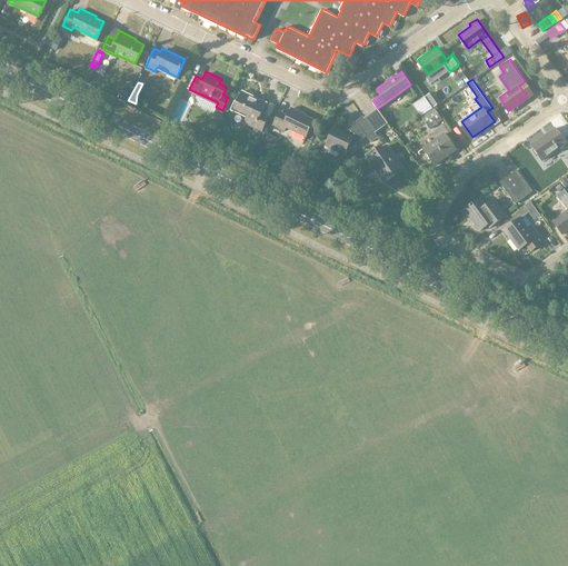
[(125,98),(129,91),(121,88),(117,95),(125,98)]
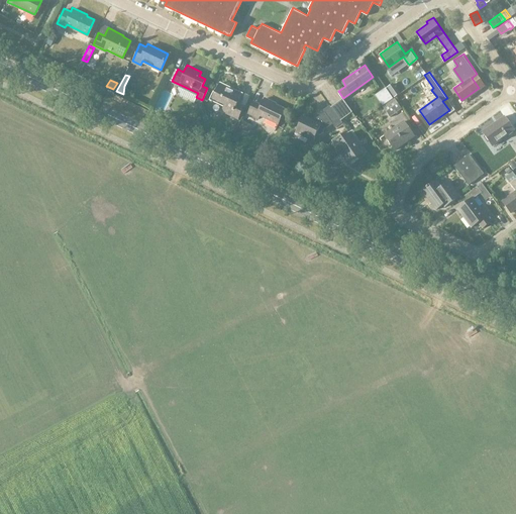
[(212,97),(225,103),(222,109),(237,116),(243,104),(237,101),(241,91),(220,81),(212,97)]
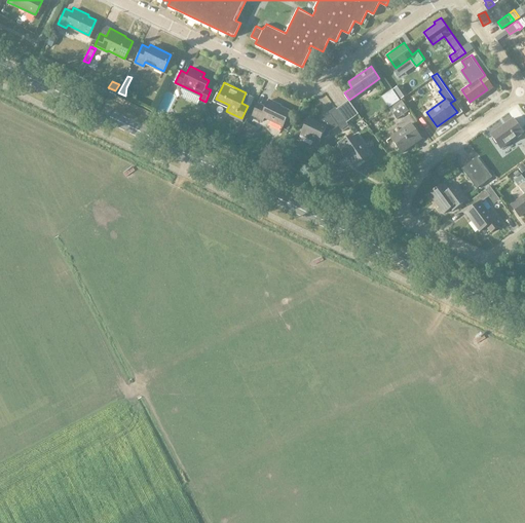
[(400,98),(392,88),(386,92),(394,102),(400,98)]
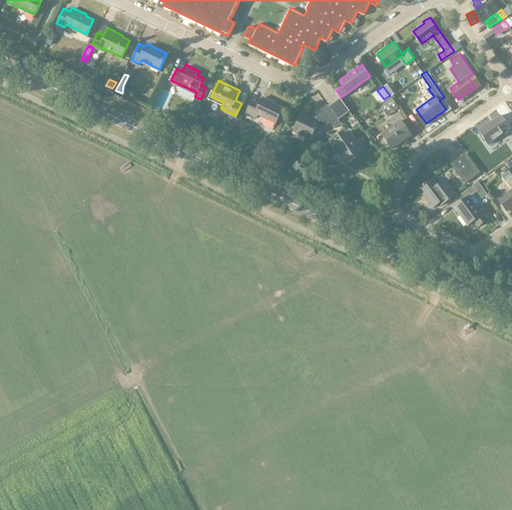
[(245,110),(257,115),(258,113),(276,121),(283,106),(271,100),(271,99),(263,95),(260,102),(251,99),(245,110)]
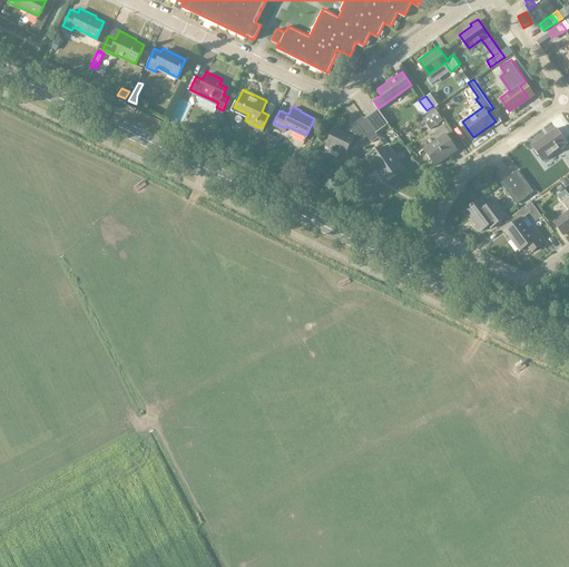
[(443,117),(435,106),(422,116),(430,127),(443,117)]
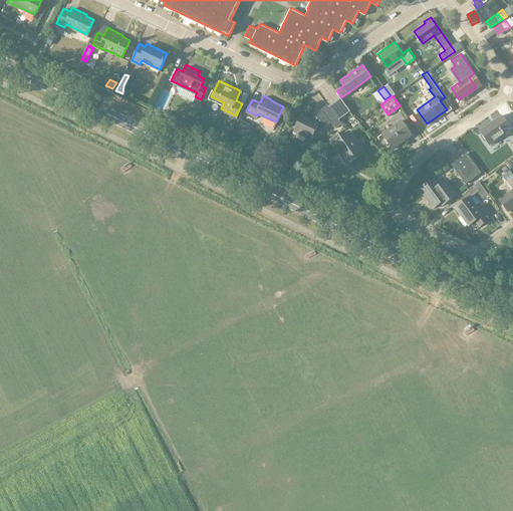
[(340,96),(329,104),(339,117),(350,109),(341,97),(340,96)]
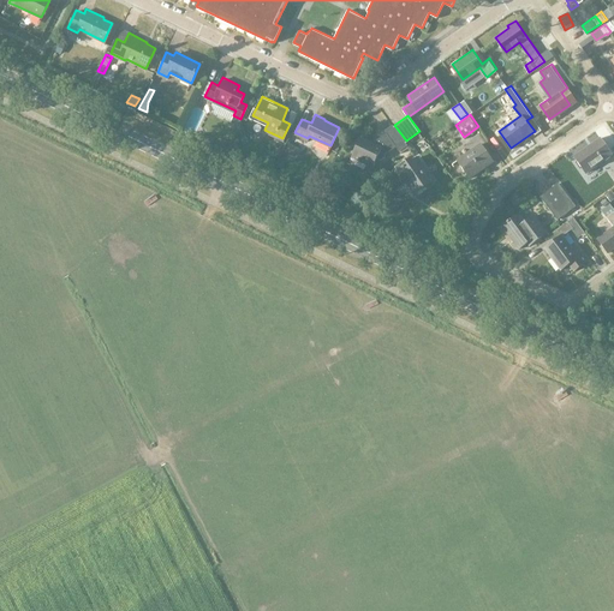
[(406,141),(394,125),(393,123),(385,129),(387,131),(386,131),(371,142),(361,136),(351,155),(367,163),(364,168),(370,172),(377,156),(381,157),(386,155),(385,153),(395,144),(397,144),(400,149),(407,144),(406,141)]
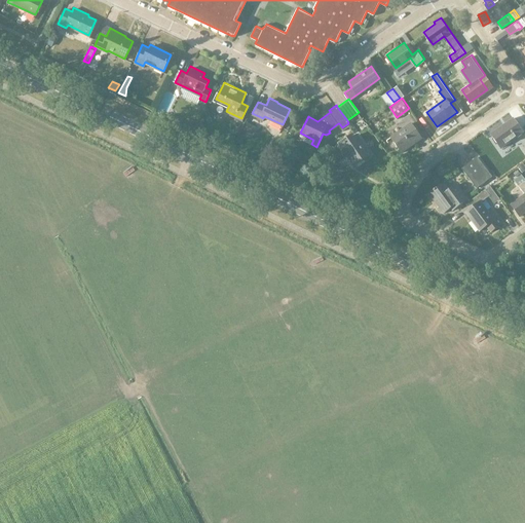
[(514,117),(491,133),(500,146),(523,131),(514,117)]
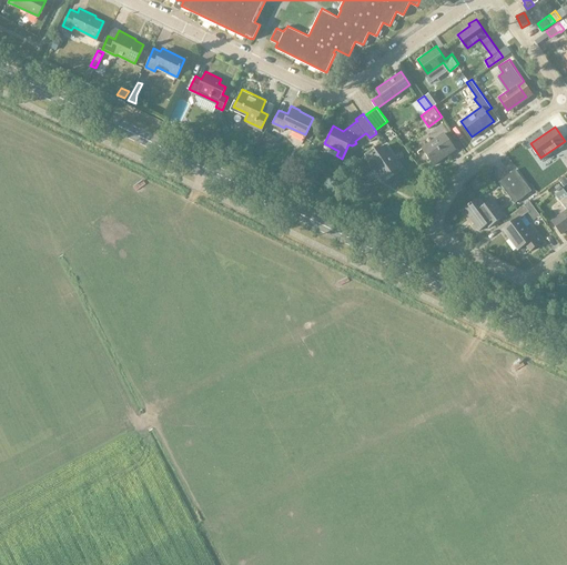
[(266,131),(263,139),(273,143),(276,135),(272,133),(266,131)]
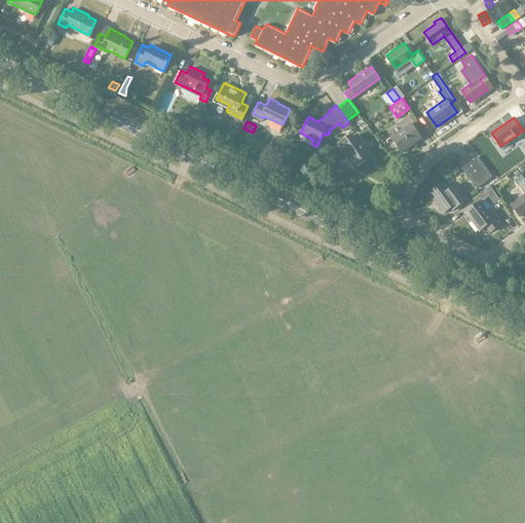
[(411,122),(390,136),(402,151),(421,137),(411,122)]
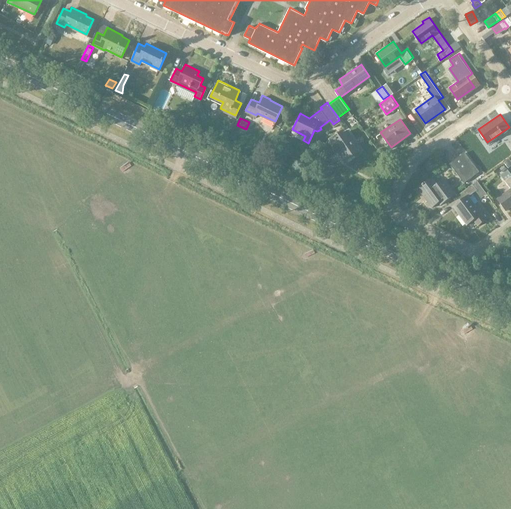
[(337,132),(329,137),(345,160),(361,149),(348,129),(339,135),(337,132)]
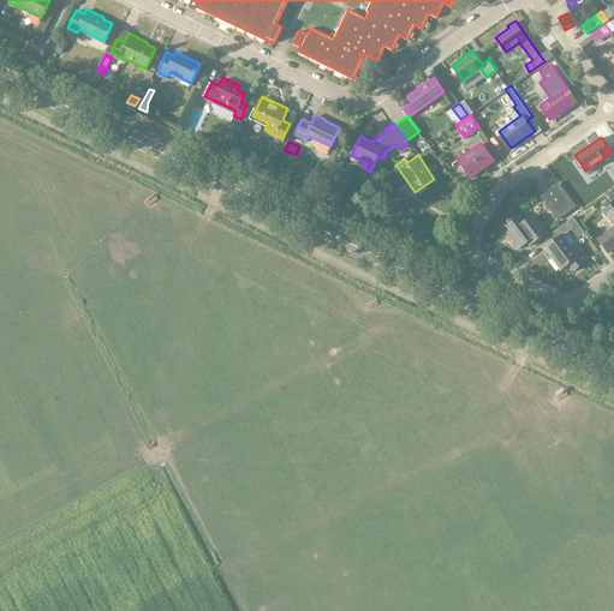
[(530,177),(536,186),(542,183),(537,173),(530,177)]
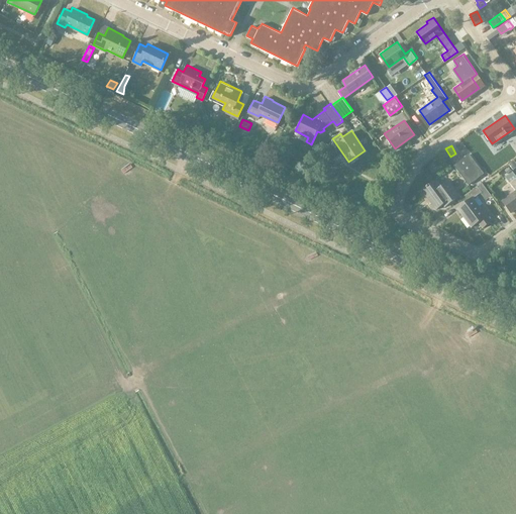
[(470,152),(463,157),(479,177),(484,172),(470,152)]
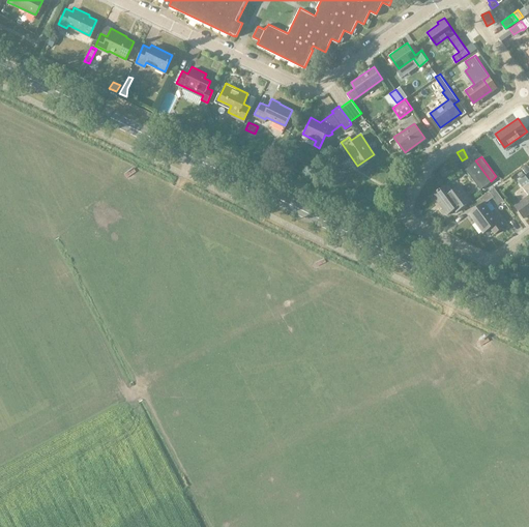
[(475,160),(466,168),(480,188),(491,181),(475,160)]
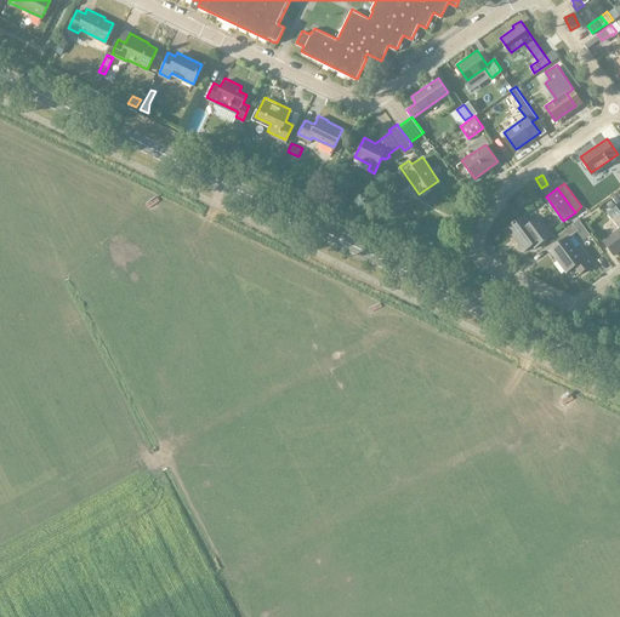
[(619,209),(616,204),(607,211),(613,218),(619,212),(619,209)]
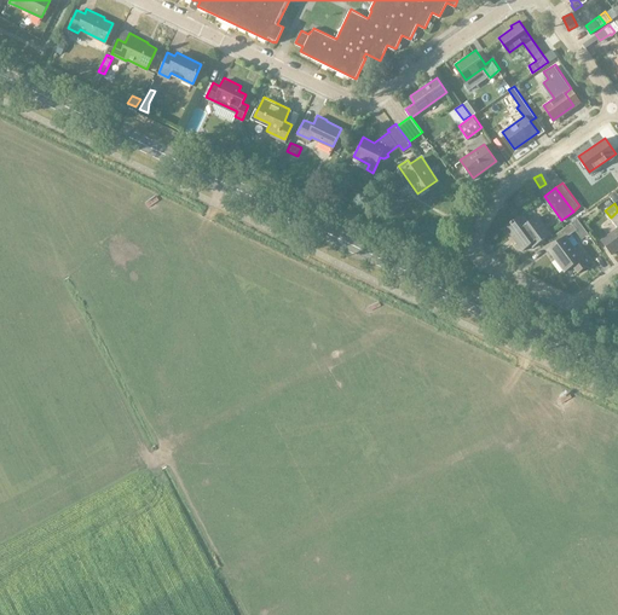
[(617,212),(611,218),(617,226),(617,228),(601,239),(612,253),(617,248),(617,212)]
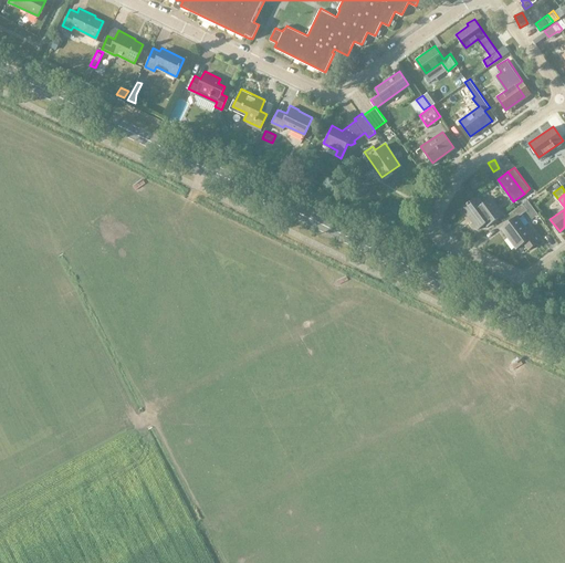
[(478,228),(485,222),(488,225),(502,214),(491,197),(483,202),(478,196),(462,207),(478,228)]
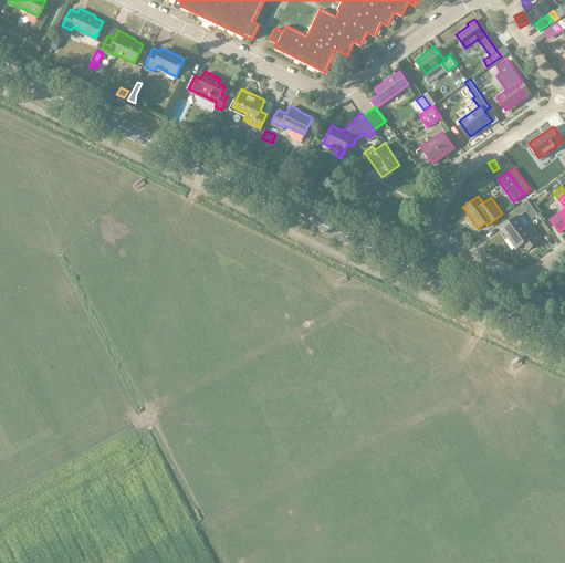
[(530,226),(526,228),(518,216),(526,209),(522,202),(508,212),(512,218),(501,227),(516,247),(524,241),(529,248),(540,239),(530,226)]
